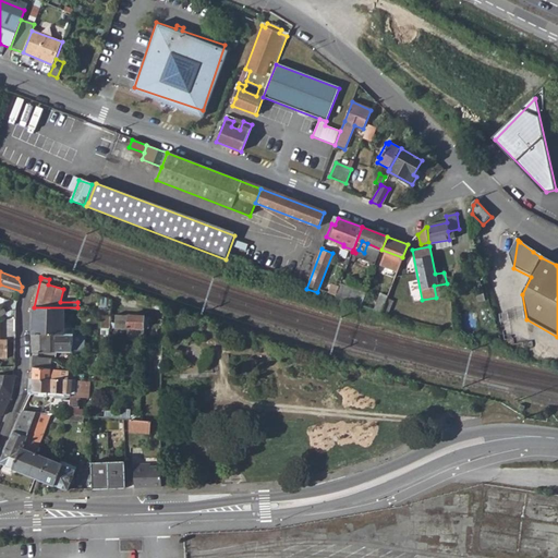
[(332,283),(328,294),(335,296),(338,288),(339,286),(332,283)]
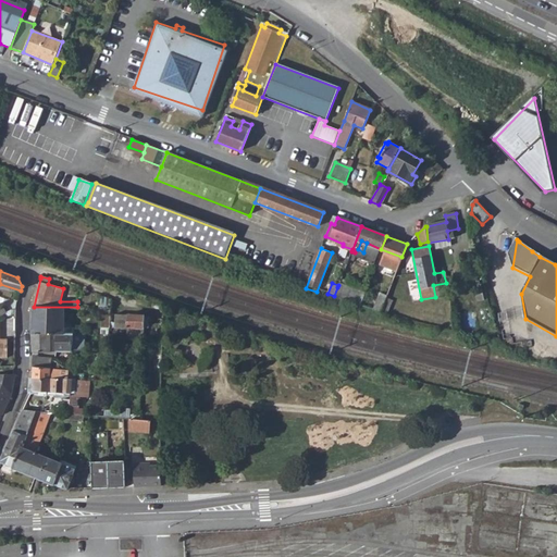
[(446,283),(433,285),(435,297),(448,294),(446,283)]
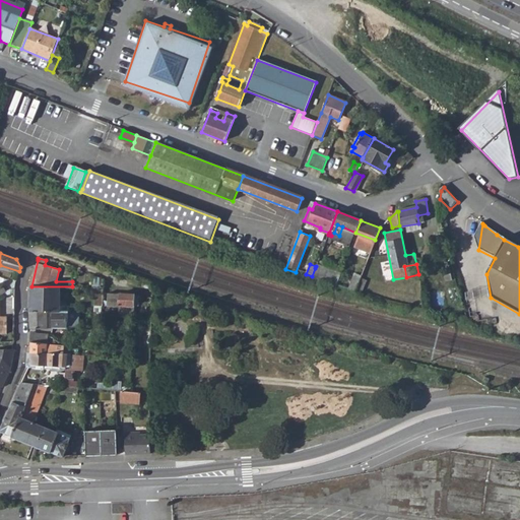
[(315,268),(312,276),(323,280),(327,272),(315,268)]
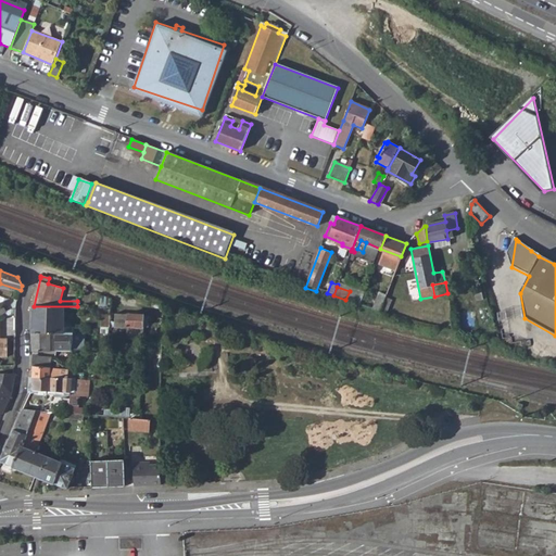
[(101,294),(100,305),(102,305),(100,325),(110,326),(112,299),(101,294)]
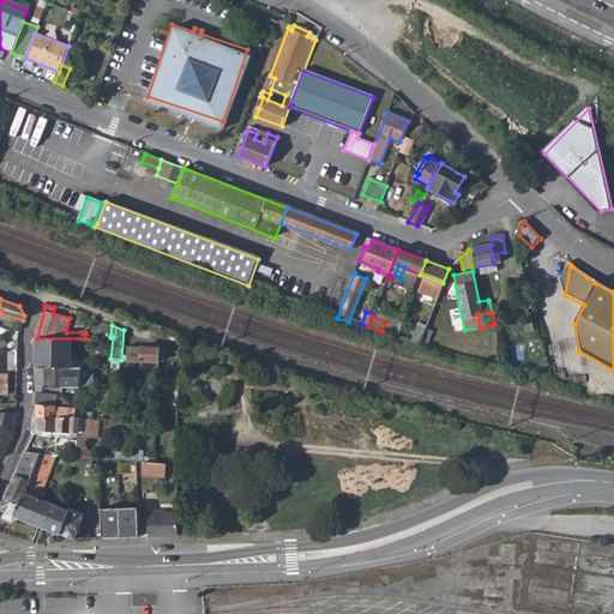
[(2,337),(0,337),(0,348),(4,347),(6,351),(7,350),(17,345),(17,341),(12,341),(5,344),(2,337)]
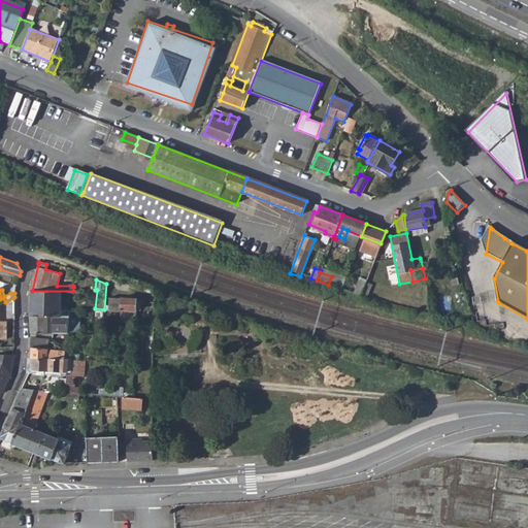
[(32,291),(30,317),(53,317),(70,317),(78,317),(78,311),(61,310),(61,296),(76,297),(76,291),(73,291),(32,291)]
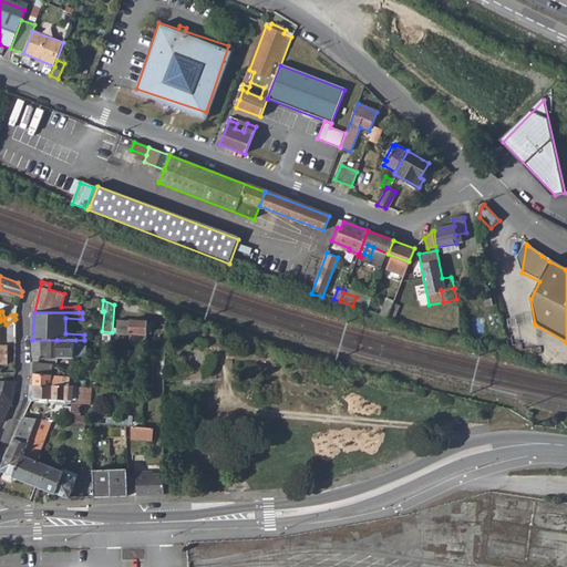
[(117,320),(116,333),(125,334),(125,333),(137,333),(137,342),(146,343),(147,322),(117,320)]
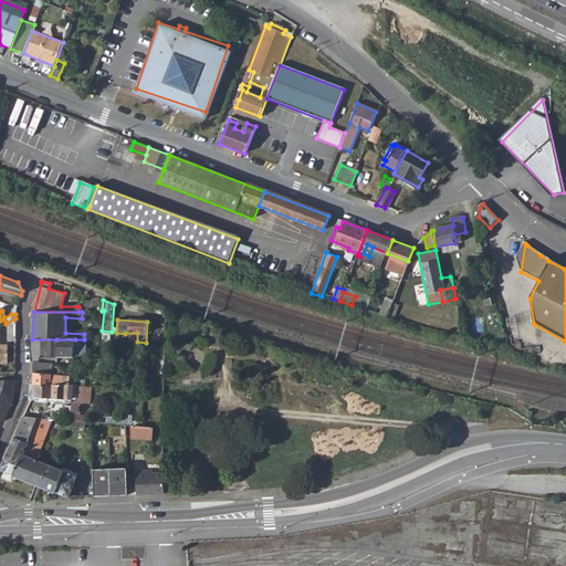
[(0,358),(16,358),(16,339),(8,339),(7,323),(6,324),(0,326),(0,358)]
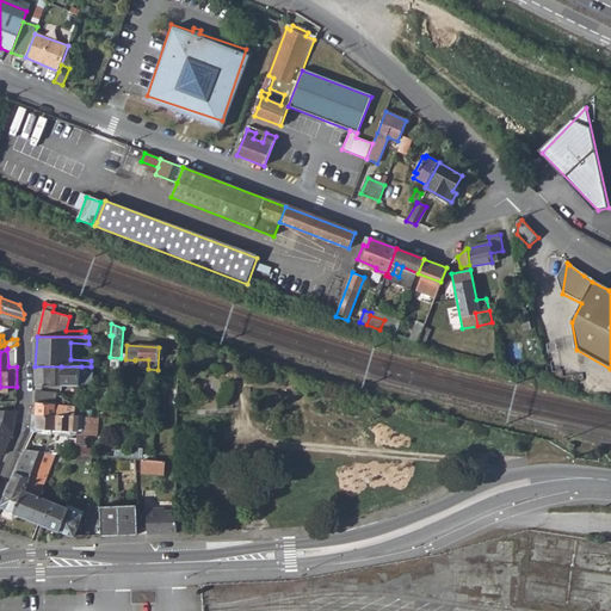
[(61,366),(35,366),(35,386),(61,386),(61,366)]
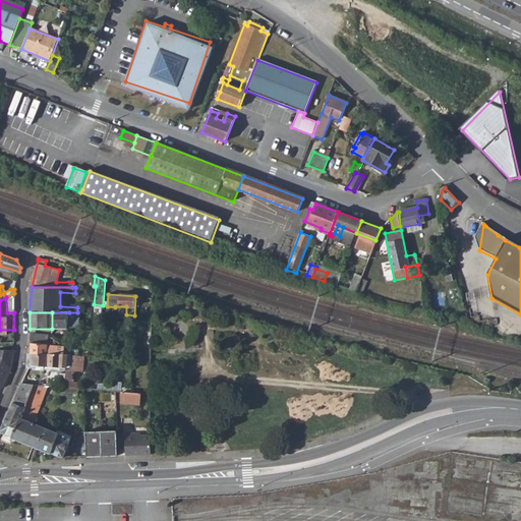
[(69,312),(52,312),(52,329),(61,329),(60,340),(59,344),(58,348),(64,348),(65,340),(69,312)]
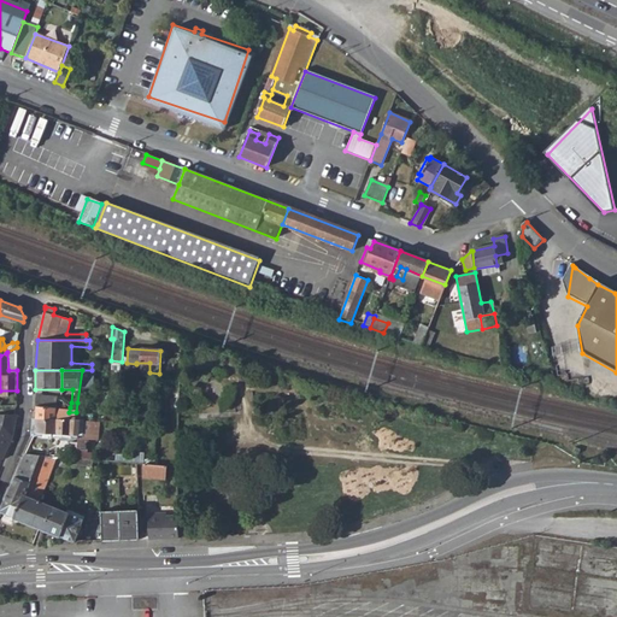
[(41,400),(35,400),(35,406),(56,409),(57,397),(41,395),(41,400)]
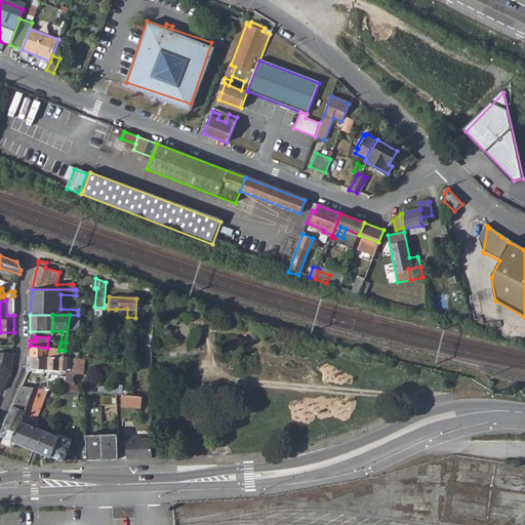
[(51,339),(50,344),(54,345),(53,347),(58,351),(59,347),(51,339)]
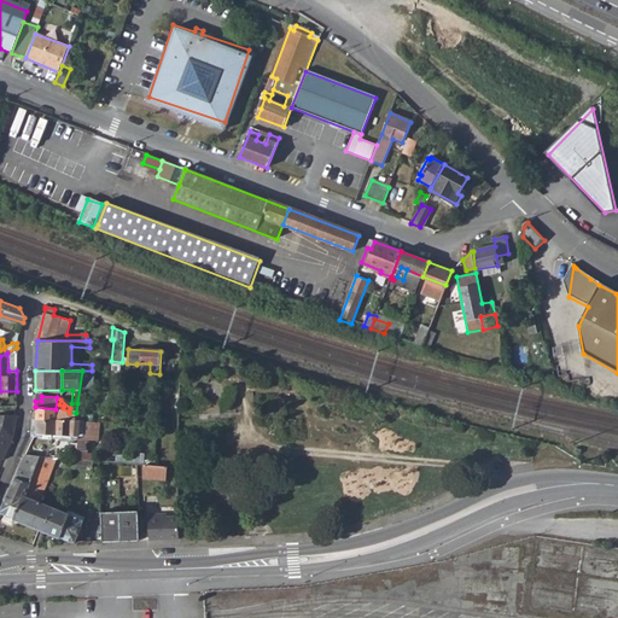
[(76,413),(76,420),(87,420),(87,413),(83,413),(85,404),(77,403),(76,413)]
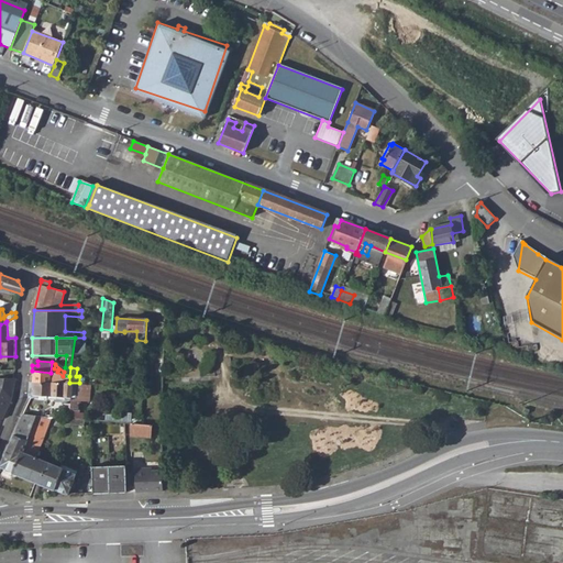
[(51,373),(32,371),(32,383),(50,383),(51,373)]
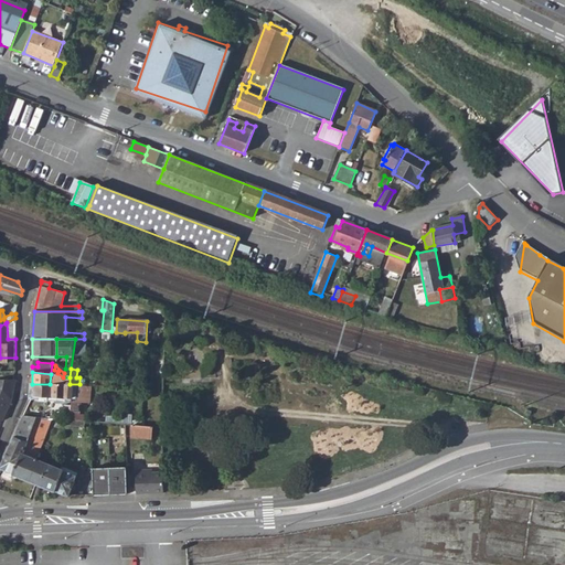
[(50,384),(32,384),(32,395),(72,398),(70,418),(81,418),(82,401),(83,384),(80,384),(70,384),(60,384),(50,384)]
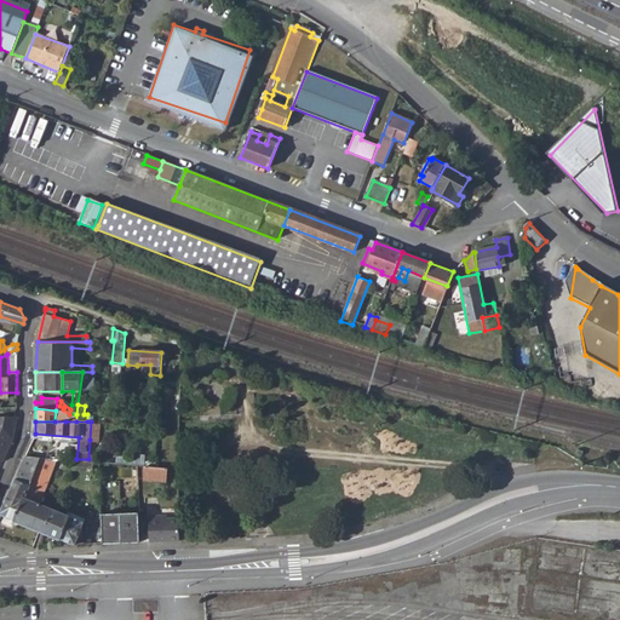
[(91,422),(90,440),(98,441),(99,423),(91,422)]
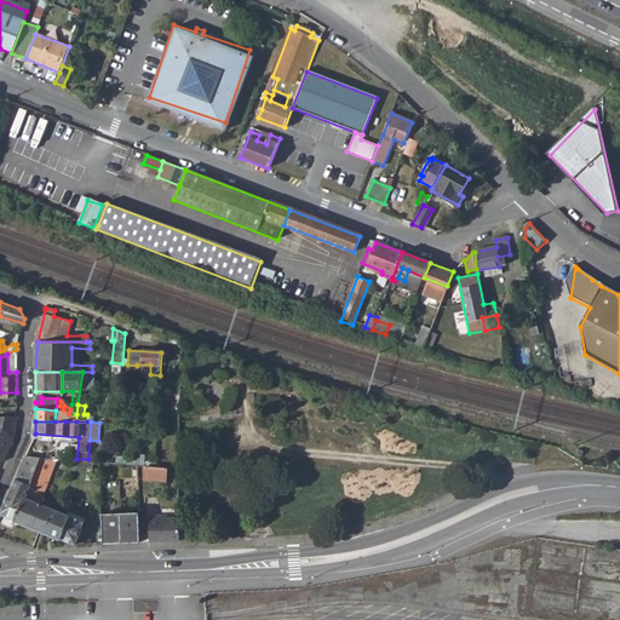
[(0,425),(0,459),(3,461),(12,440),(13,431),(0,425)]
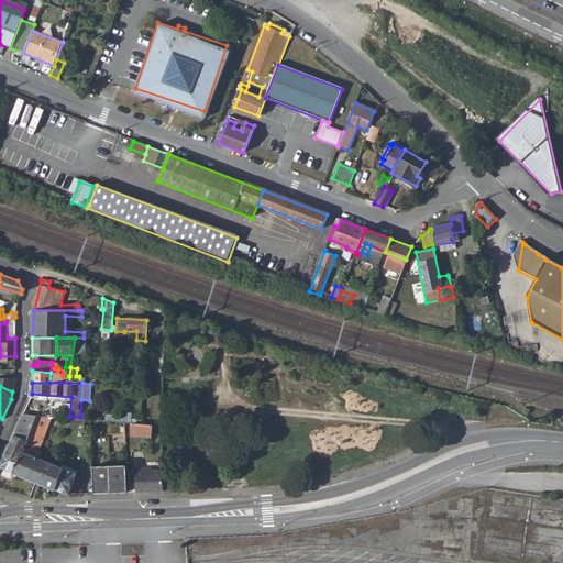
[(105,414),(103,420),(121,423),(121,416),(105,414)]
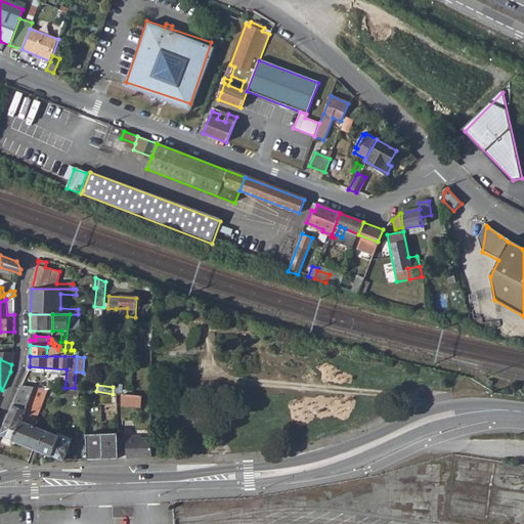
[(22,386),(13,404),(25,409),(35,387),(22,386)]
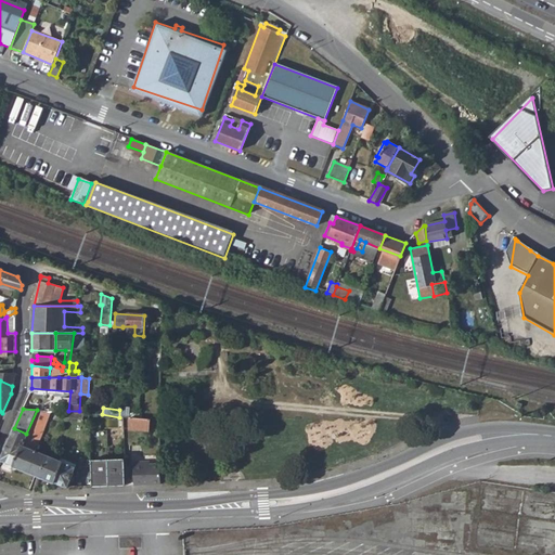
[(26,434),(13,466),(66,488),(76,488),(84,472),(35,450),(49,416),(53,416),(53,412),(37,410),(26,434)]
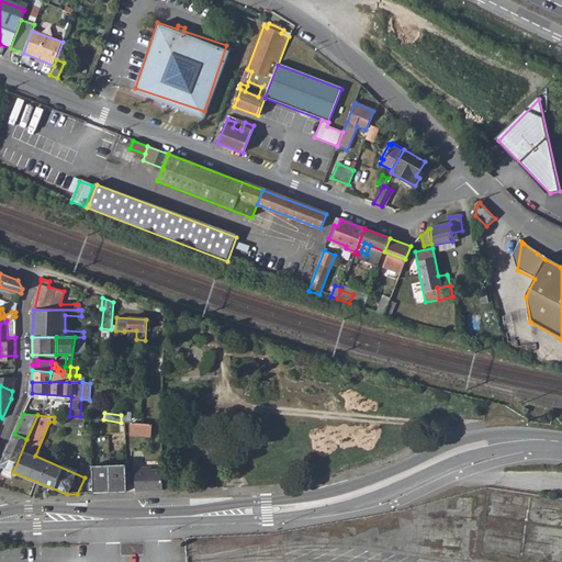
[(69,416),(60,416),(62,424),(71,423),(85,425),(86,417),(80,416),(69,416)]
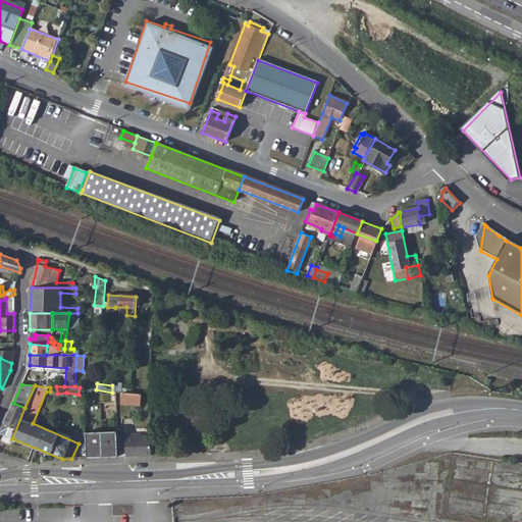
[(121,394),(119,404),(137,407),(138,396),(121,394)]
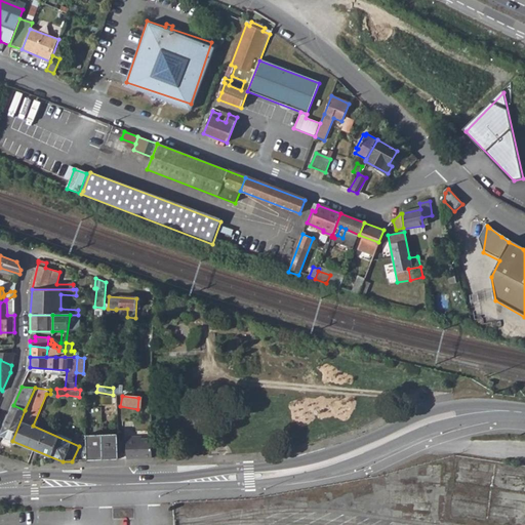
[(13,405),(0,436),(12,441),(25,410),(13,405)]
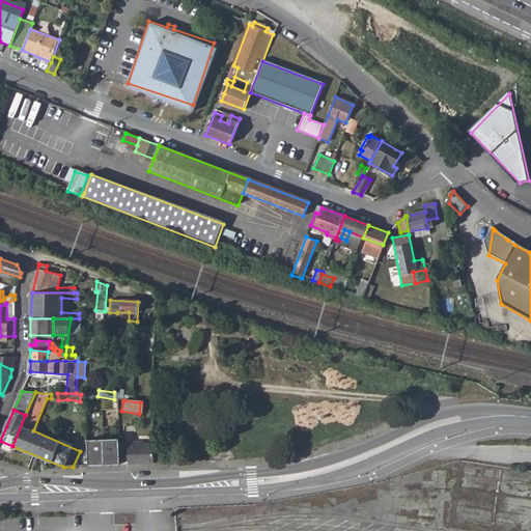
[(102,441),(86,441),(87,467),(119,466),(118,440),(102,441)]
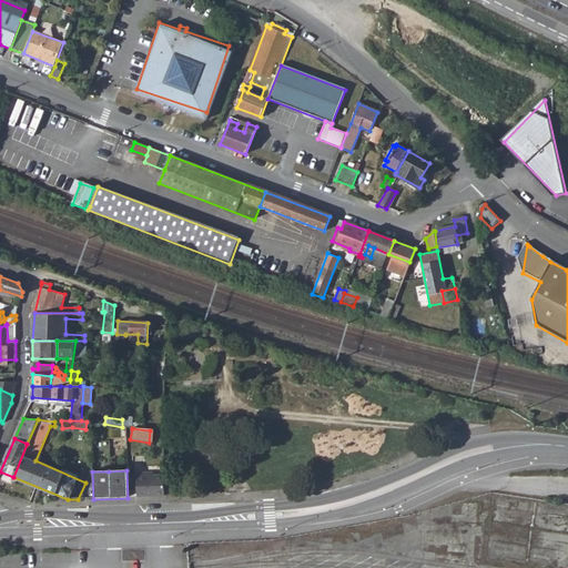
[(145,473),(137,474),(137,497),(165,496),(164,476),(153,476),(145,476),(145,473)]
